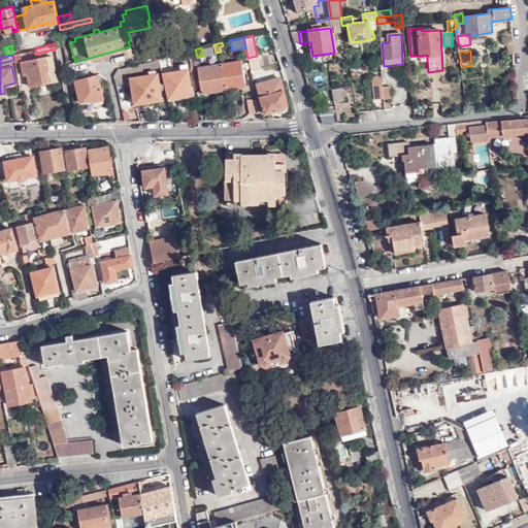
[(52,56),(21,60),(23,70),(27,70),(30,86),(57,80),(52,56)]
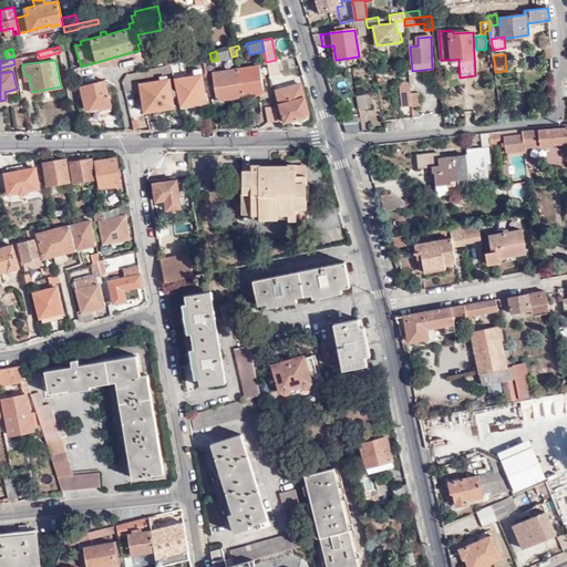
[(278,73),(276,60),(266,62),(268,75),(278,73)]
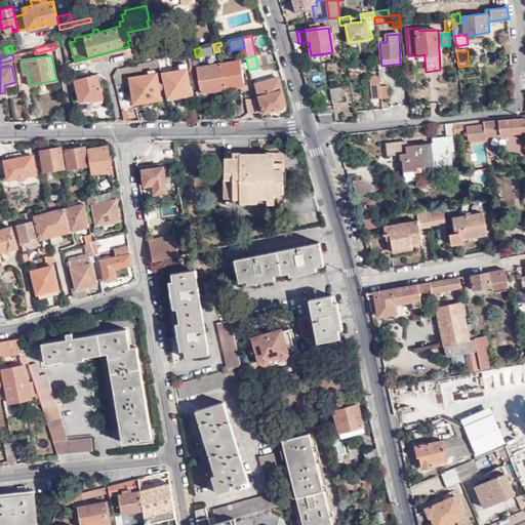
[(159,66),(157,58),(117,68),(113,76),(115,82),(129,79),(134,103),(161,97),(160,88),(161,87),(162,86),(162,83),(159,82),(157,73),(129,77),(129,73),(159,66)]
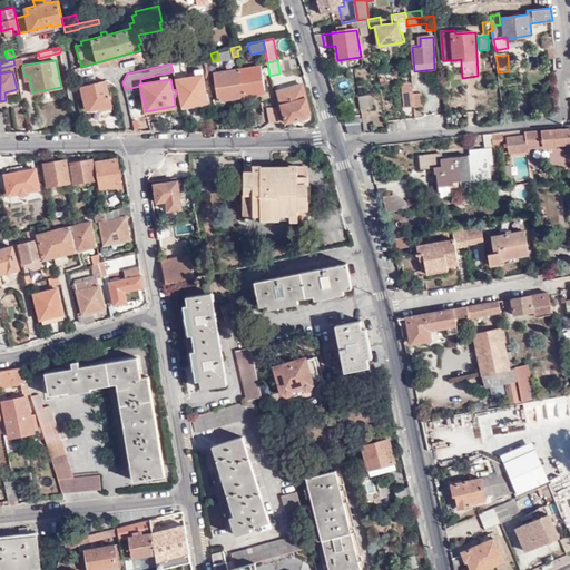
[(259,65),(214,72),(218,102),(263,96),(265,92),(259,65)]
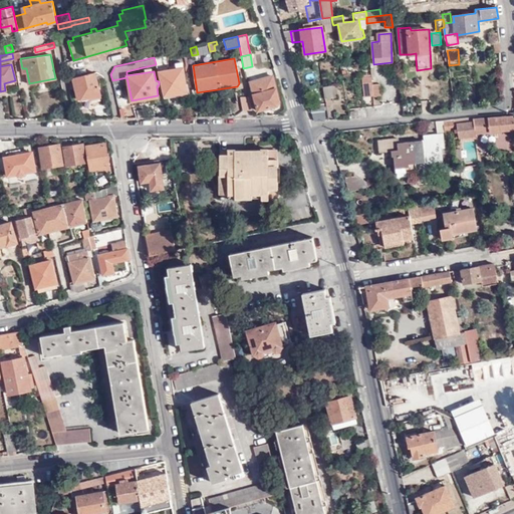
[(157,70),(164,95),(187,91),(183,67),(175,68),(157,70)]
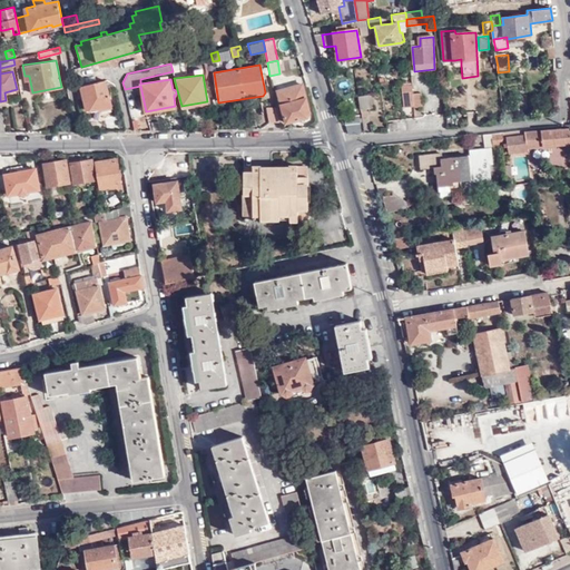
[(111,106),(105,80),(81,87),(87,109),(98,107),(99,109),(111,106)]
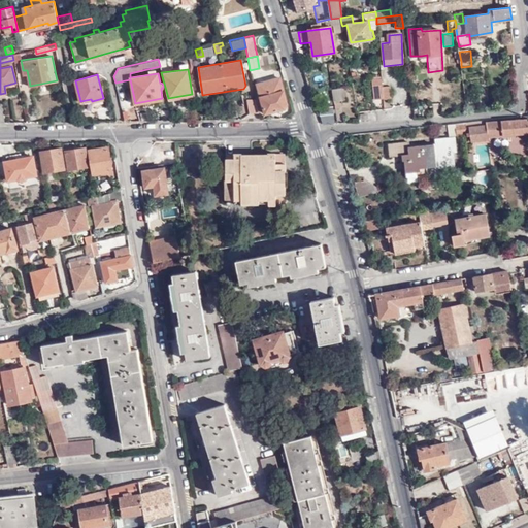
[(287,103),(279,78),(257,85),(265,113),(278,110),(285,108),(287,106),(287,103)]
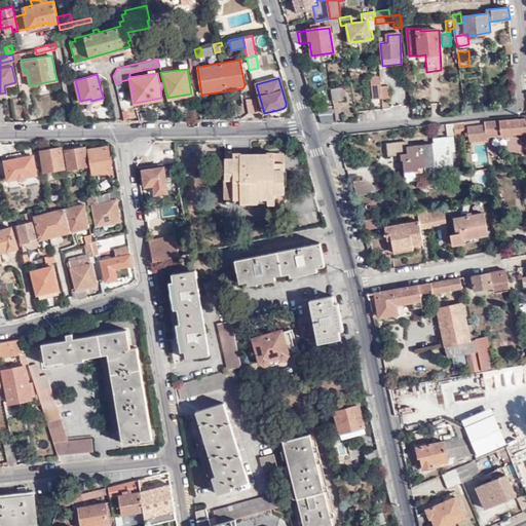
[(381,99),(381,86),(380,79),(371,79),(373,99),(381,99)]
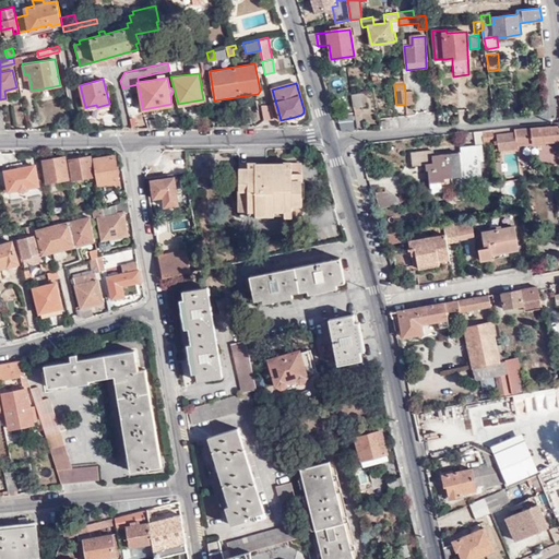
[(365,92),(352,94),(355,107),(367,105),(365,92)]
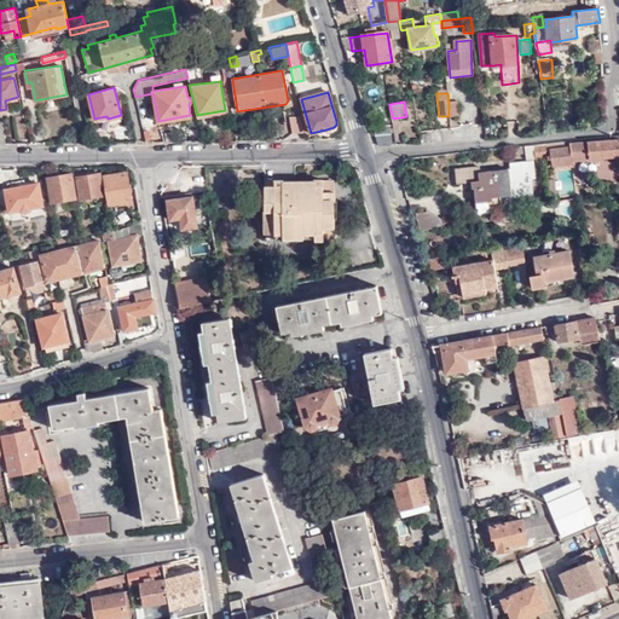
[(449,116),(450,117),(458,116),(457,102),(449,102),(449,116)]
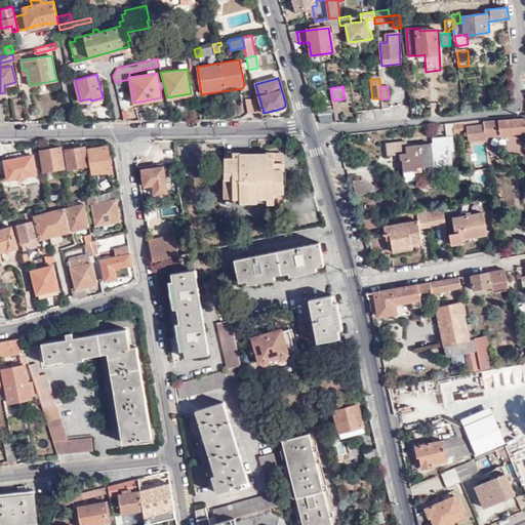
[(253,99),(245,99),(247,113),(256,113),(253,99)]
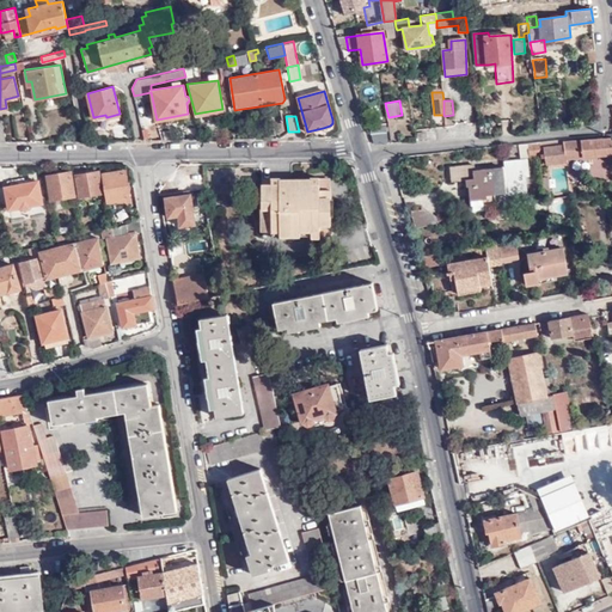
[(611,120),(611,132),(611,133),(536,142),(537,155),(543,154),(544,165),(569,161),(568,158),(611,153),(611,120)]
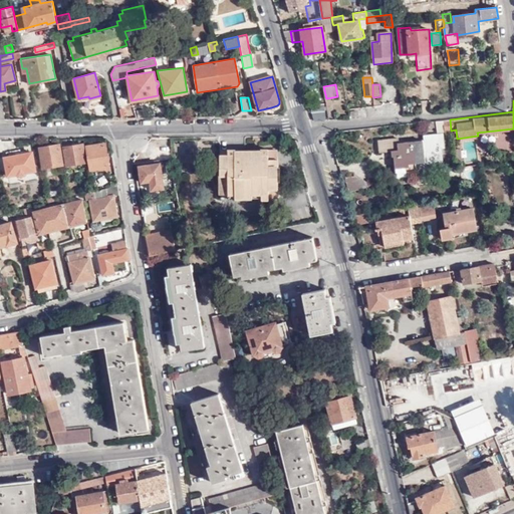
[(313,121),(325,121),(323,104),(310,105),(311,112),(313,121)]
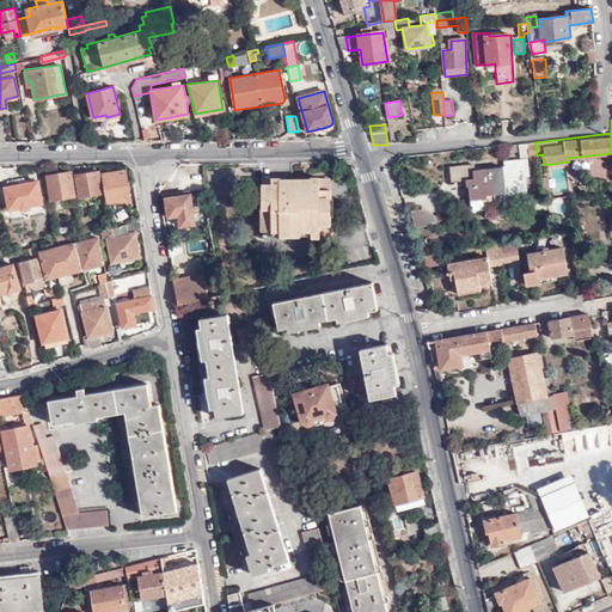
[(537,155),(536,142),(519,144),(520,157),(537,155)]
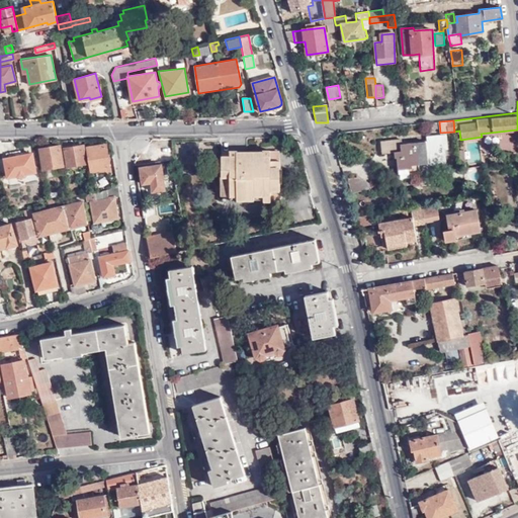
[(402,150),(400,151),(404,169),(415,167),(415,163),(447,159),(445,148),(449,147),(446,133),(426,135),(427,141),(401,144),(402,150)]
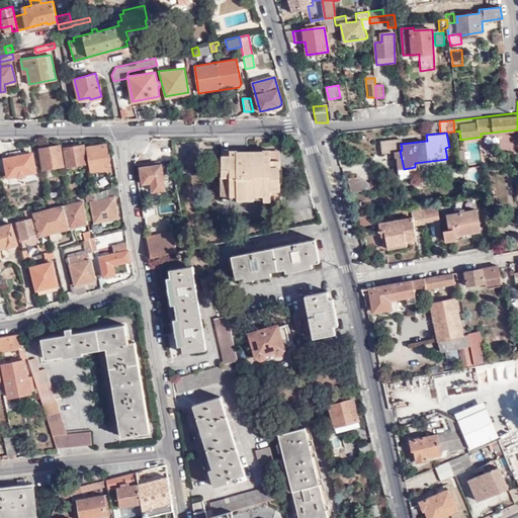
[(106,145),(89,148),(92,170),(109,167),(106,145)]
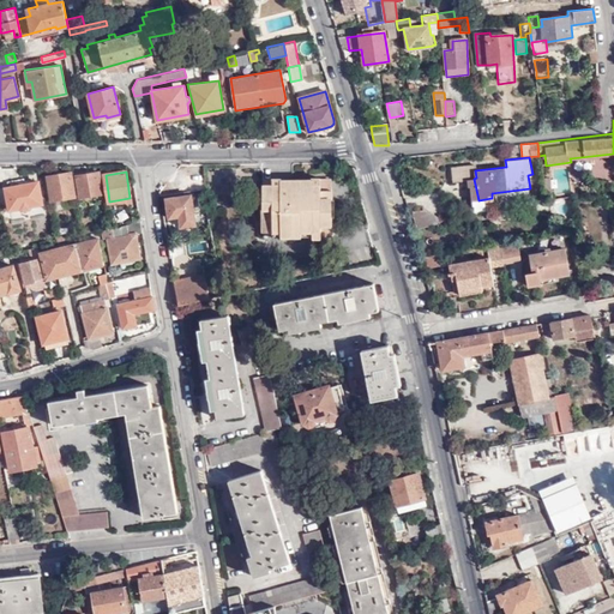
[(71,173),(48,176),(52,199),(76,196),(71,173)]
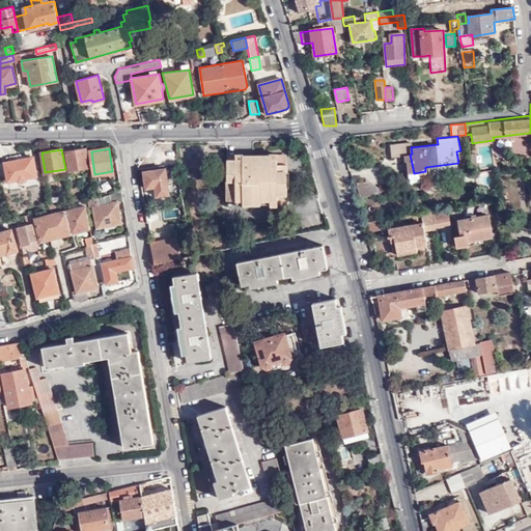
[(86,149),(66,152),(70,170),(89,167),(86,149)]
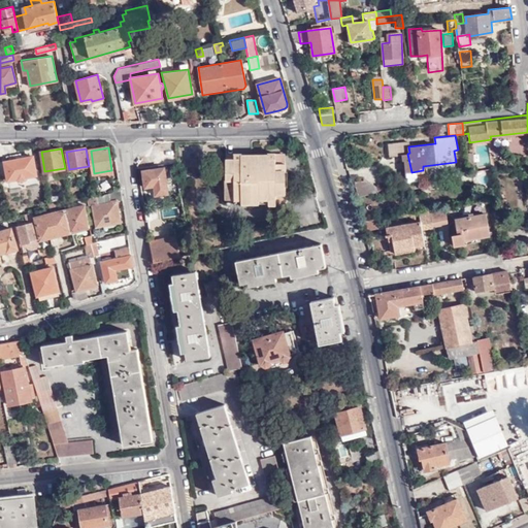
[(289,154),(229,154),(230,203),(289,203),(289,154)]
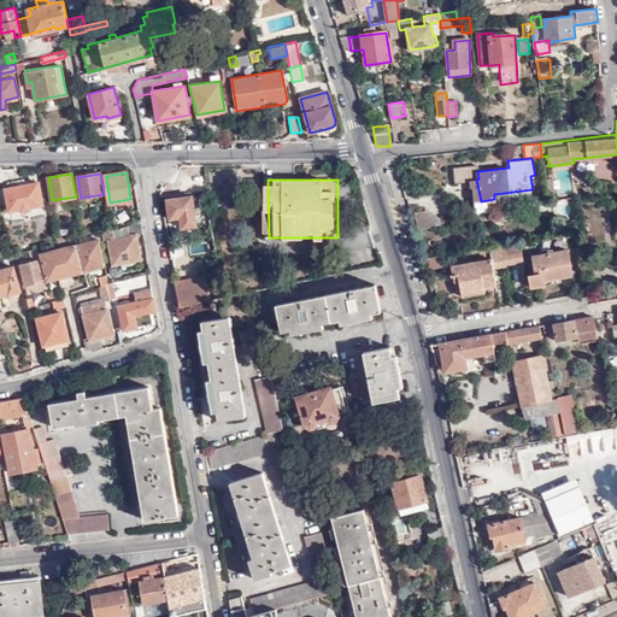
[(481,201),(476,180),(470,180),(471,188),(474,188),(475,201),(481,201)]
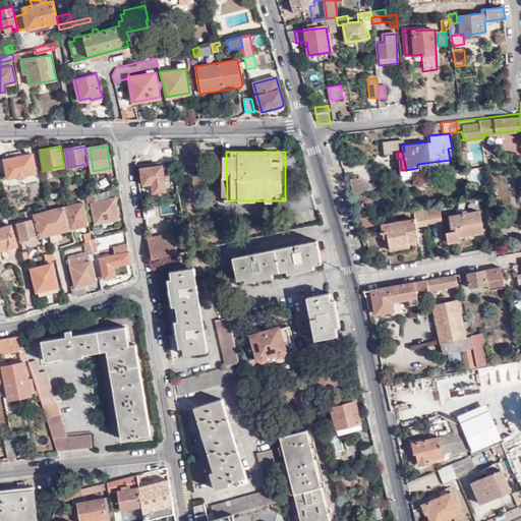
[(33,154),(4,159),(7,178),(36,173),(33,154)]
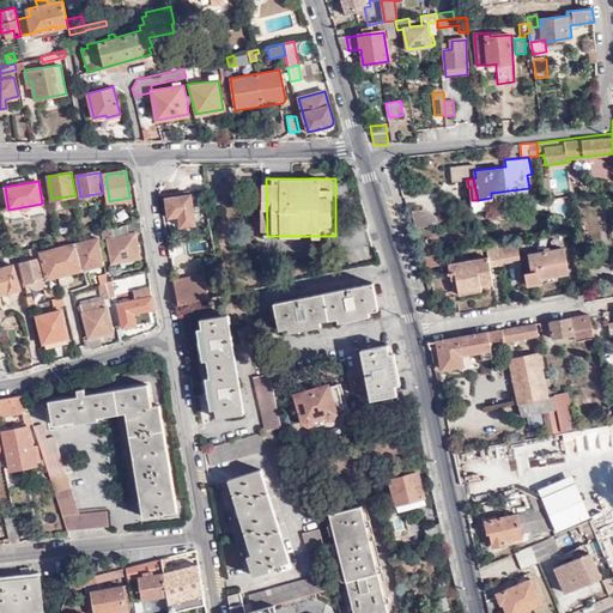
[(190,194),(167,196),(169,216),(180,214),(181,225),(195,222),(190,194)]
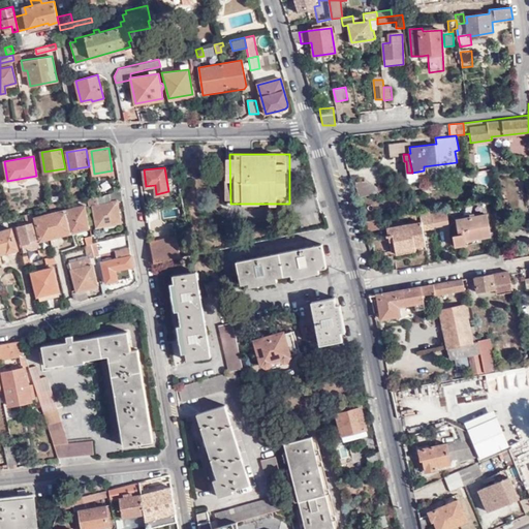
[(502,176),(502,189),(521,188),(521,175),(502,176)]
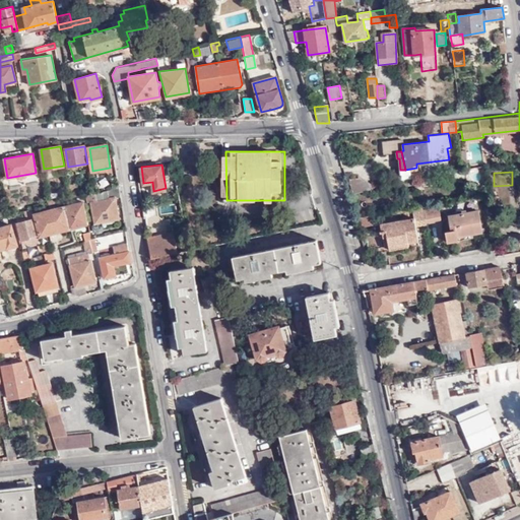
[(359,174),(348,177),(352,192),(371,188),(369,182),(359,174)]
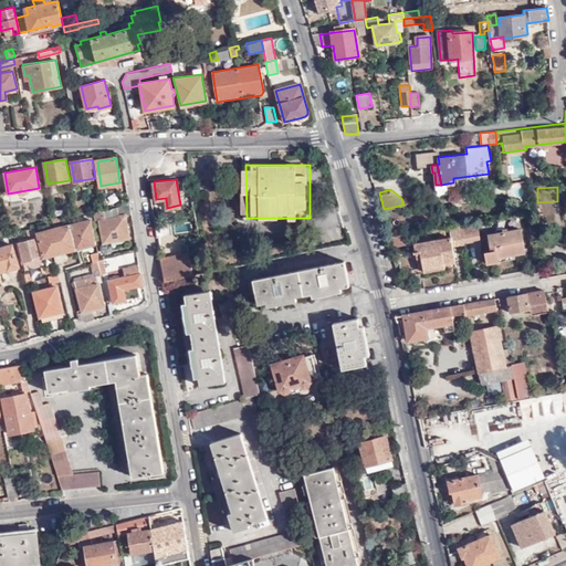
[(130,213),(128,199),(117,207),(105,210),(106,217),(101,218),(104,241),(128,237),(125,215),(130,213)]
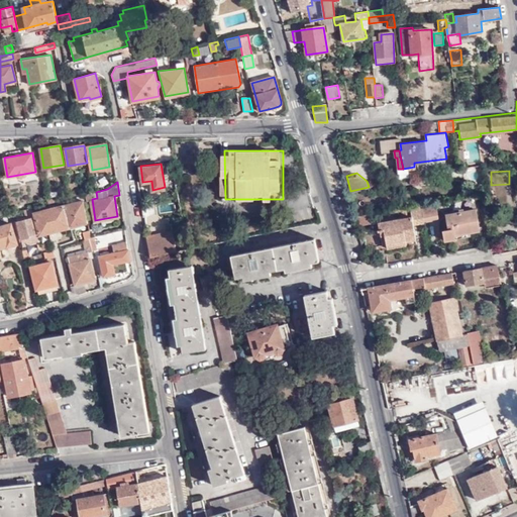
[(67,199),(63,200),(64,206),(69,226),(87,221),(83,200),(68,204),(67,199)]
